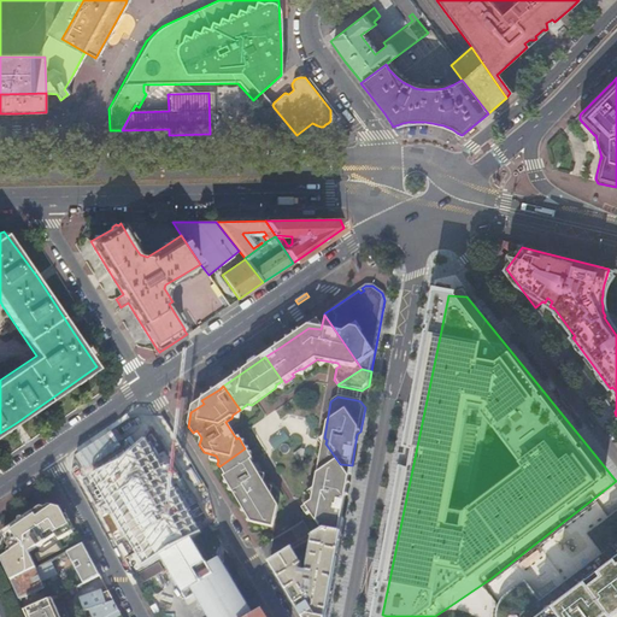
[(136,573),(209,532),(152,433),(82,474),(136,573)]
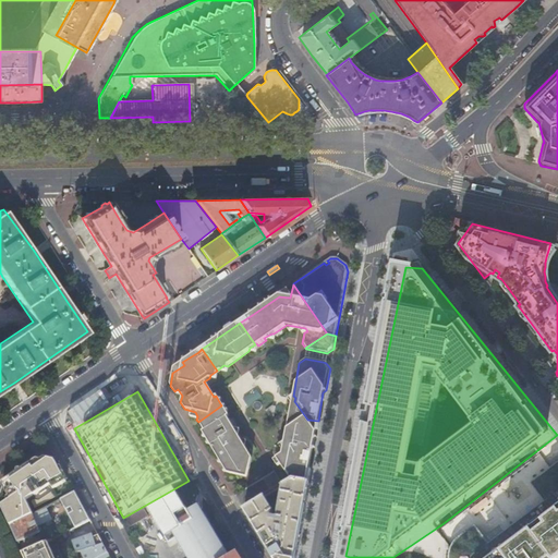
[(307,420),(294,401),(292,415),(289,417),(284,443),(286,446),(284,453),(282,453),(282,455),(276,459),(292,482),(293,481),(308,484),(311,471),(308,468),(314,440),(317,438),(320,421),(318,421),(307,420)]
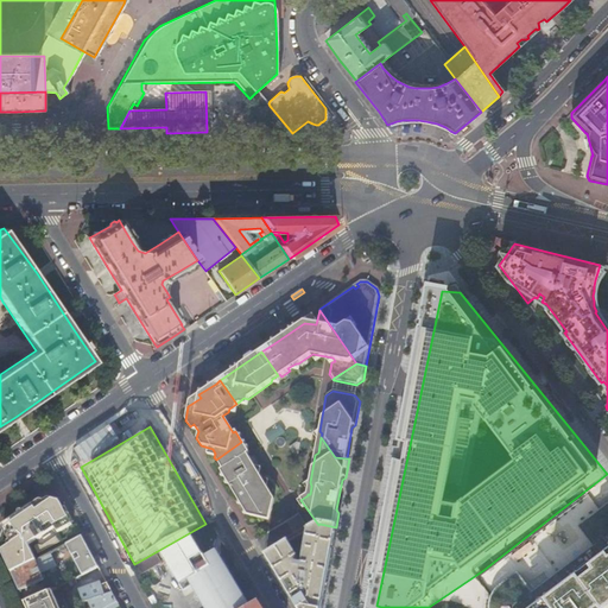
[(248,453),(241,442),(216,460),(222,469),(220,472),(239,502),(247,515),(259,519),(271,512),(273,500),(266,487),(263,487),(253,470),(253,467),(246,455),(248,453)]
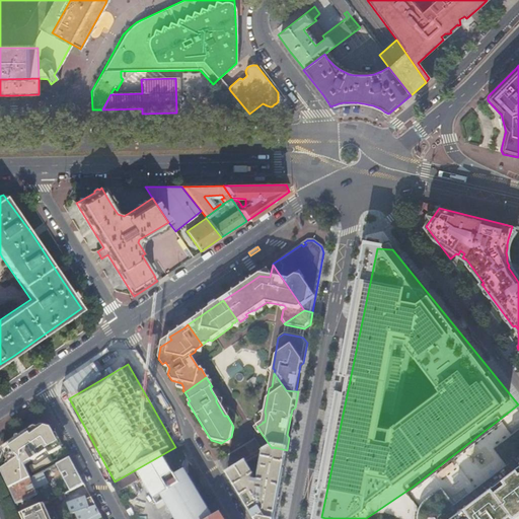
[(0,470),(9,491),(29,480),(23,466),(31,461),(31,462),(35,459),(36,461),(43,457),(42,455),(46,453),(48,457),(62,449),(51,430),(38,426),(20,437),(3,449),(0,459),(0,470)]
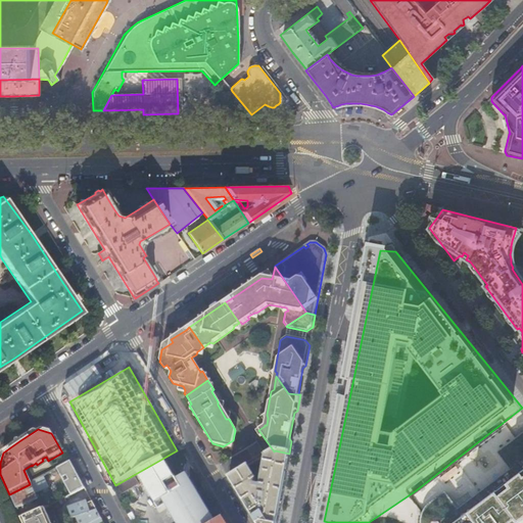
[(248,467),(229,479),(255,522),(276,522),(289,454),(275,450),(274,452),(265,457),(259,485),(255,485),(256,480),(248,467)]
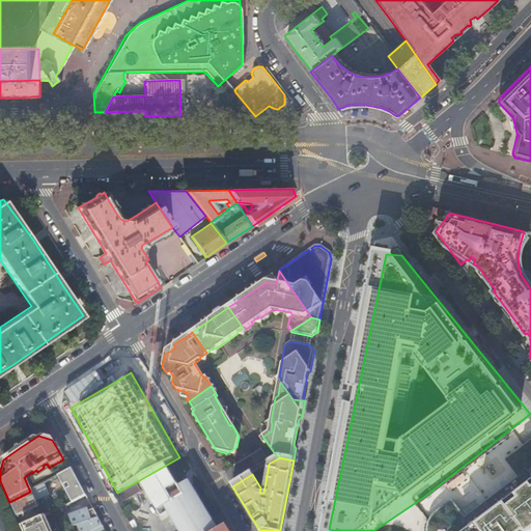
[(148,475),(139,481),(161,519),(172,512),(183,530),(219,530),(220,530),(190,481),(179,487),(166,465),(149,475),(148,475)]
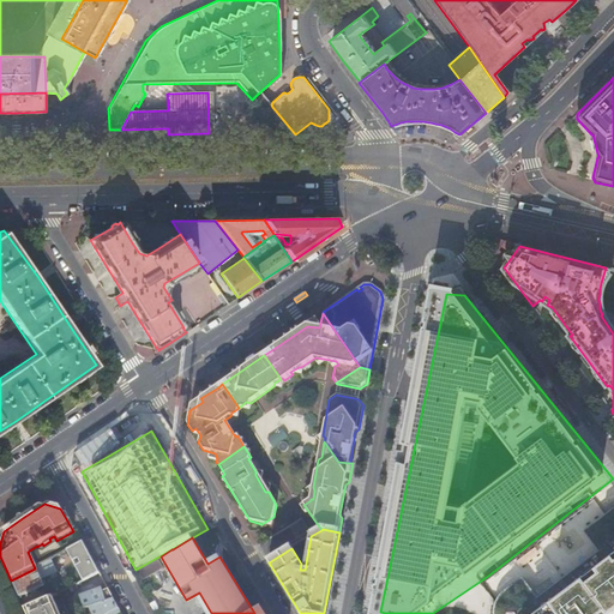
[(86,551),(82,543),(73,548),(77,555),(86,551)]
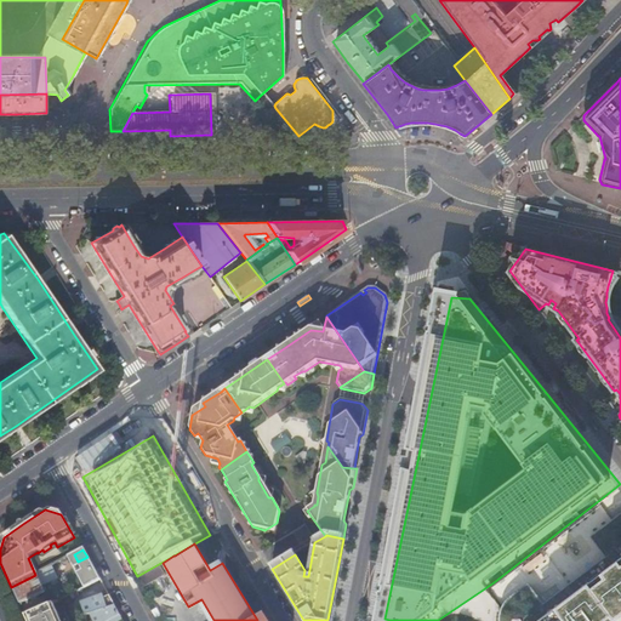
[(20,605),(44,594),(35,575),(11,587),(20,605)]
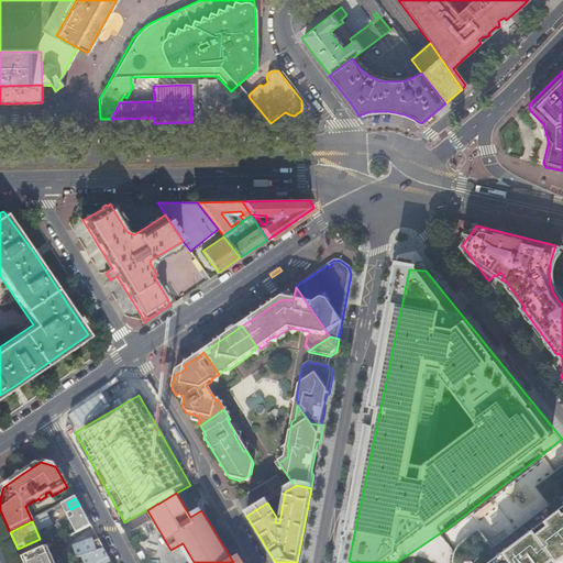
[(562,562),(562,529),(538,549),(517,562),(562,562)]
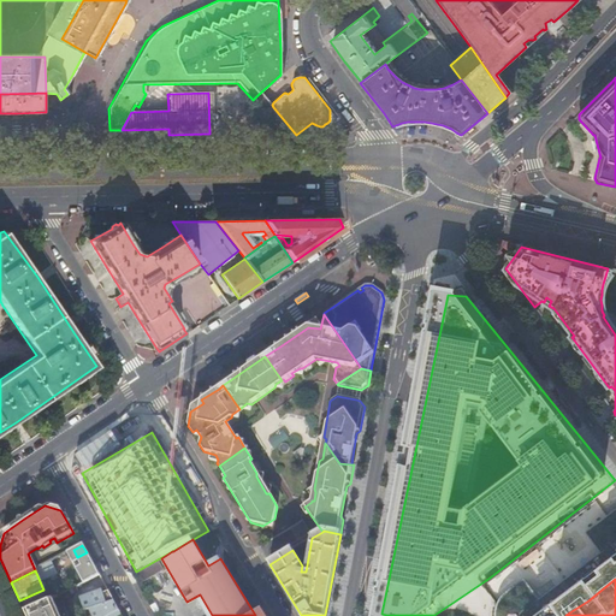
[(98,593),(80,599),(84,612),(89,610),(92,615),(111,615),(116,614),(105,593),(99,596),(98,593)]
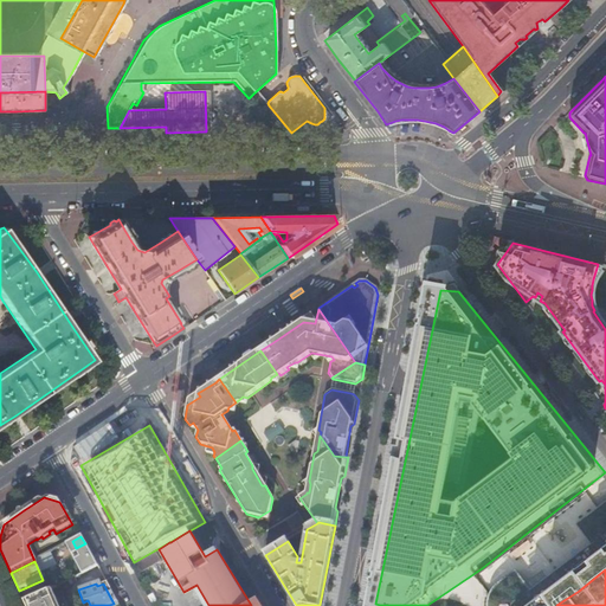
[(58,605),(51,590),(24,603),(25,605),(58,605)]
